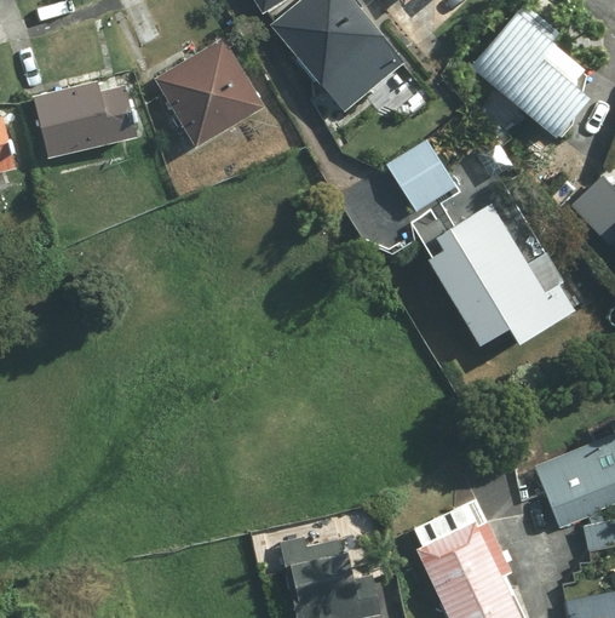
[(257,0),(265,13),(288,0),(257,0)]
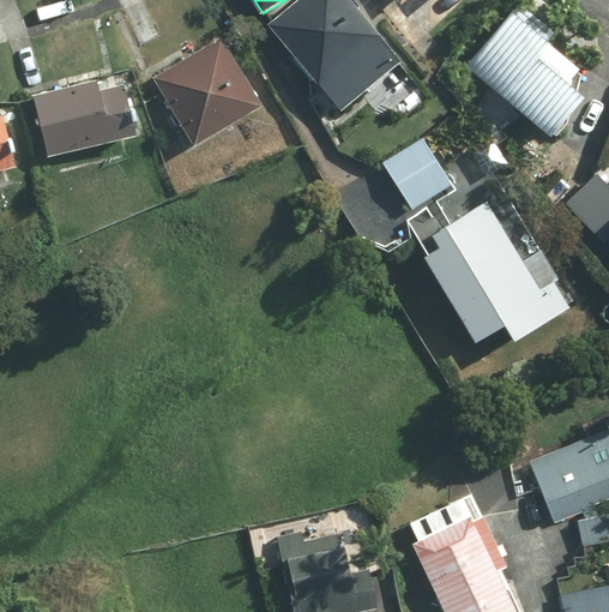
[(297,0),(270,22),(342,112),(401,65),(350,0),(297,0)]
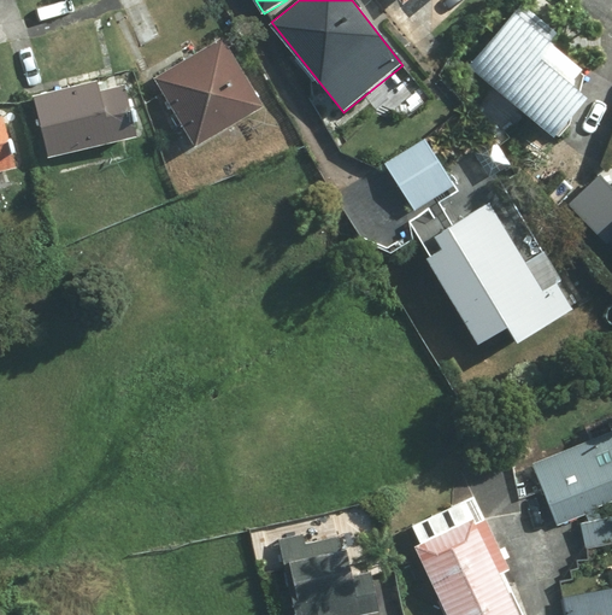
[(552,47),(560,37),(523,3),(468,62),(551,140),(587,101),(572,88),(583,77),(552,47)]
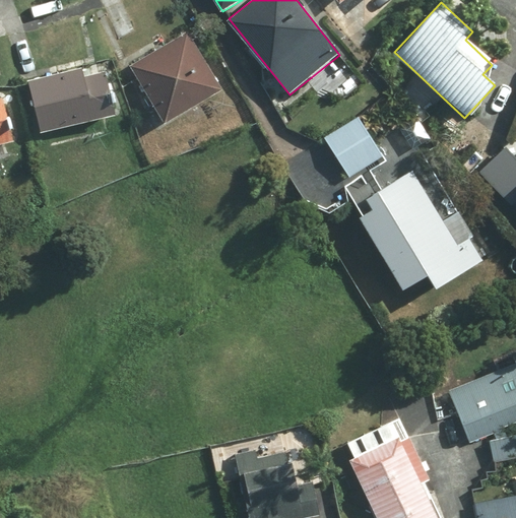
[(191,31),(131,63),(164,124),(223,91),(191,31)]
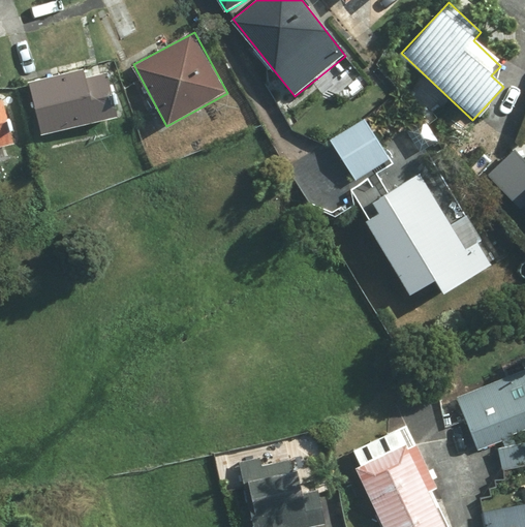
[(90,78),(88,66),(29,81),(42,135),(120,117),(110,73),(90,78)]
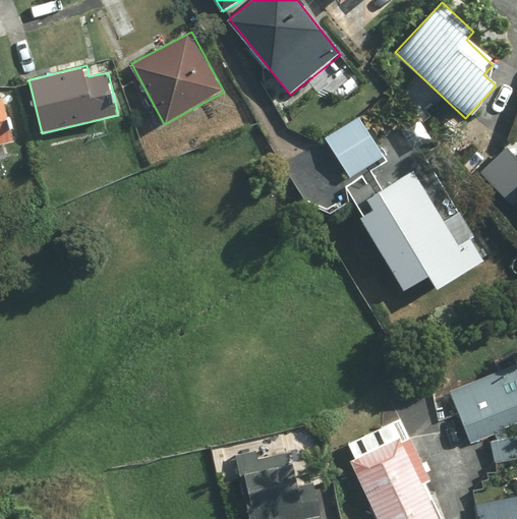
[(0,148),(16,145),(6,99),(0,100),(0,148)]
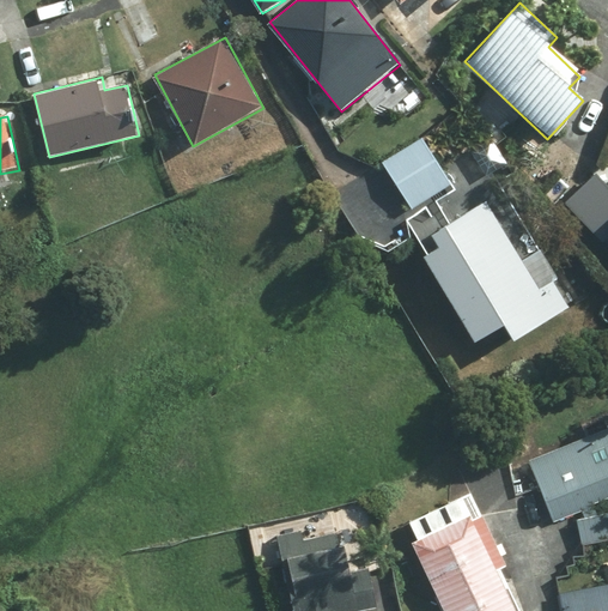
[(451,187),(424,137),(382,161),(409,211),(451,187)]
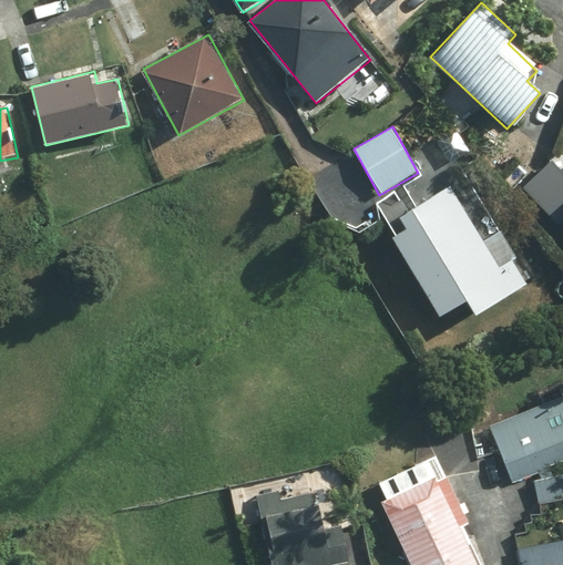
[(562,158),(528,191),(562,230),(562,158)]
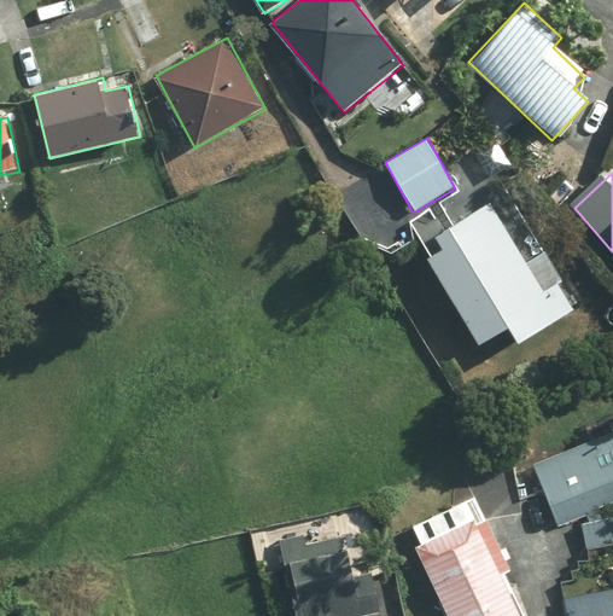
[(541,291),(496,210),(492,203),(436,236),(444,249),(427,259),(477,347),(506,331),(513,346),(573,312),(558,283),(541,291)]
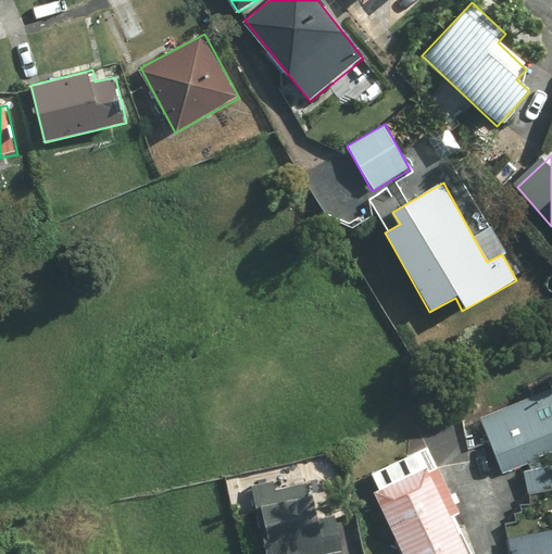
[(551,389),(483,415),(504,471),(530,462),(532,468),(526,469),(531,495),(551,490),(551,463),(546,465),(541,457),(551,454),(551,389)]
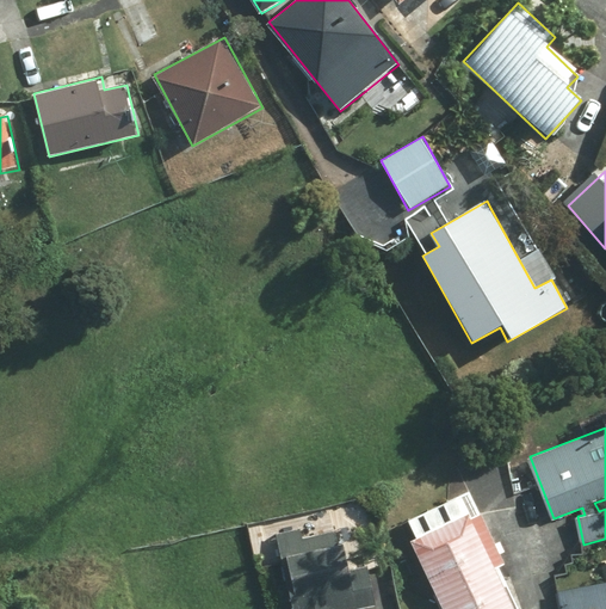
[(514,608),(495,574),(507,570),(484,511),(409,541),(432,598),(440,596),(446,608),(514,608)]
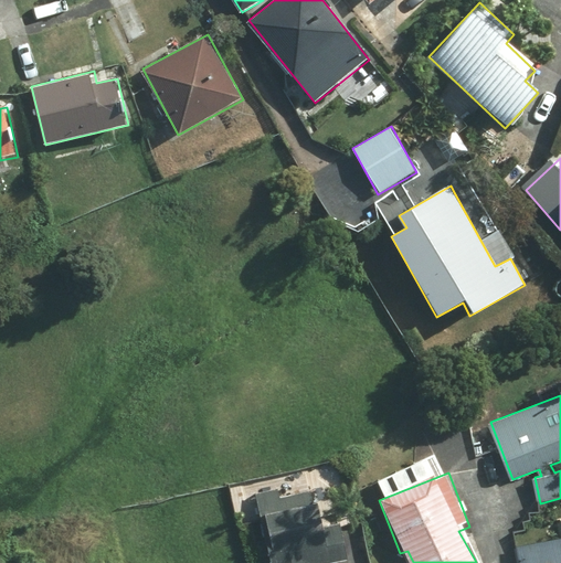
[(285,497),(283,488),(256,495),(273,562),(336,562),(352,559),(341,516),(326,520),(317,488),(285,497)]
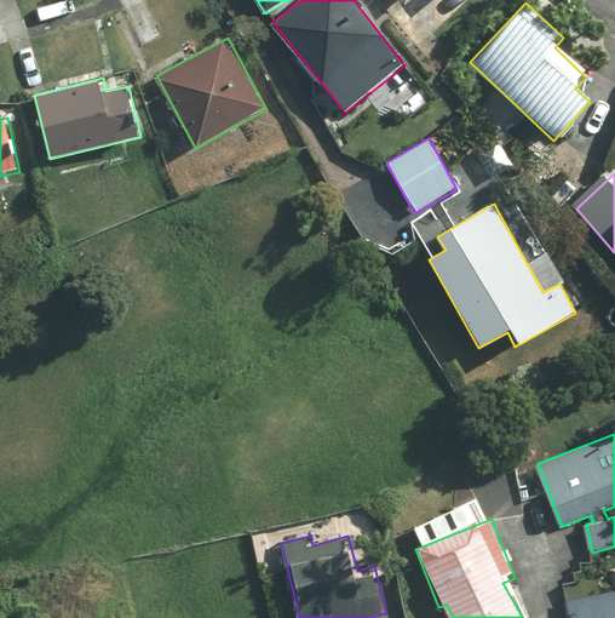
[(570,617),(614,617),(614,591),(568,599),(570,617)]
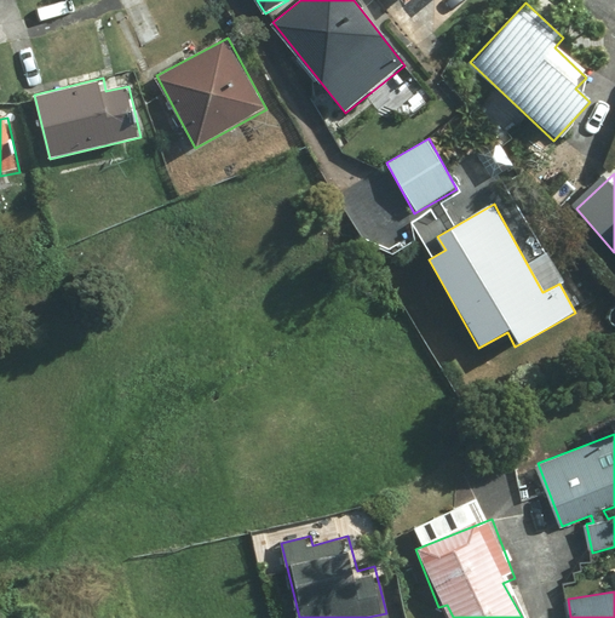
All buildings are outlined.
